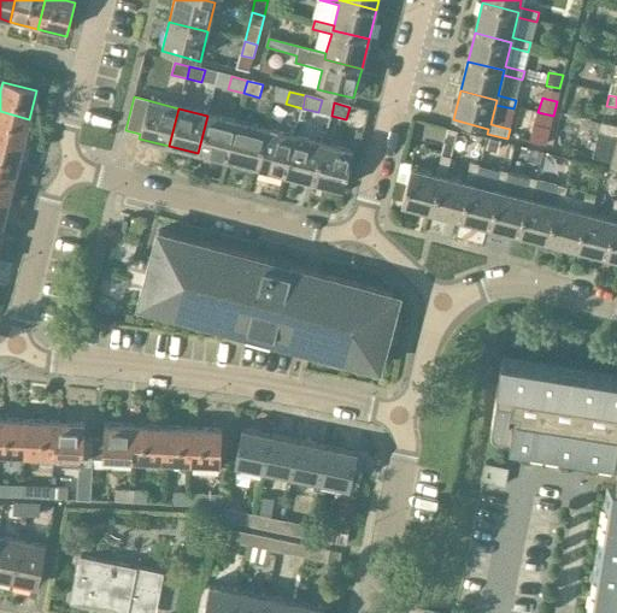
[(29,119),(0,111),(0,141),(22,147),(29,119)]
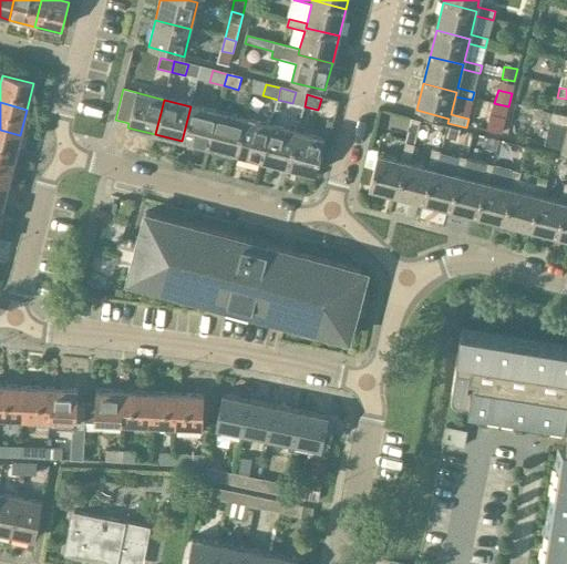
[(208,149),(217,113),(191,106),(182,141),(208,149)]
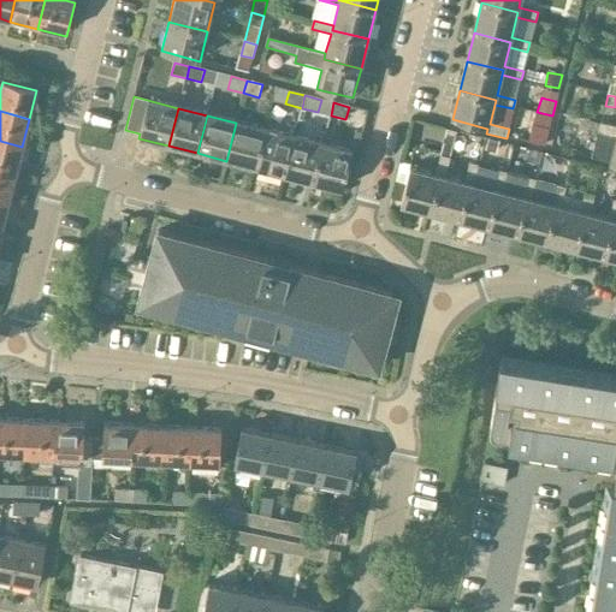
[(615,166),(615,128),(588,122),(586,130),(615,137),(615,138),(610,165),(615,166)]
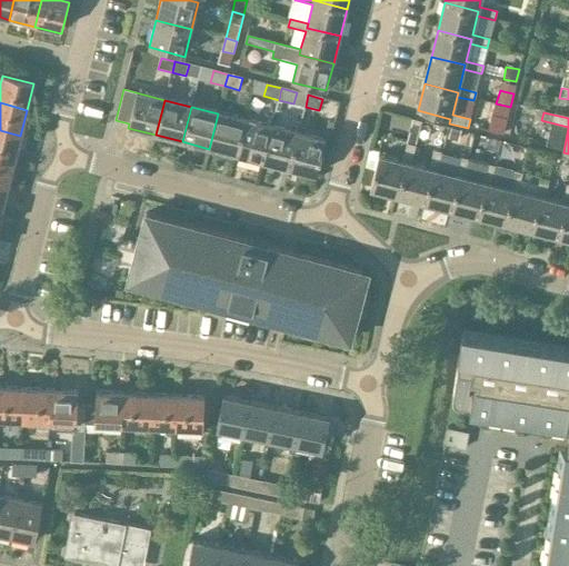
[(236,156),(245,121),(218,113),(209,149),(236,156)]
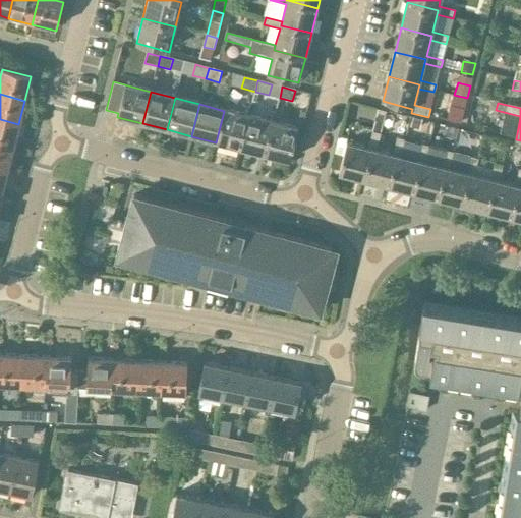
[(450,107),(446,121),(461,125),(464,110),(450,107)]
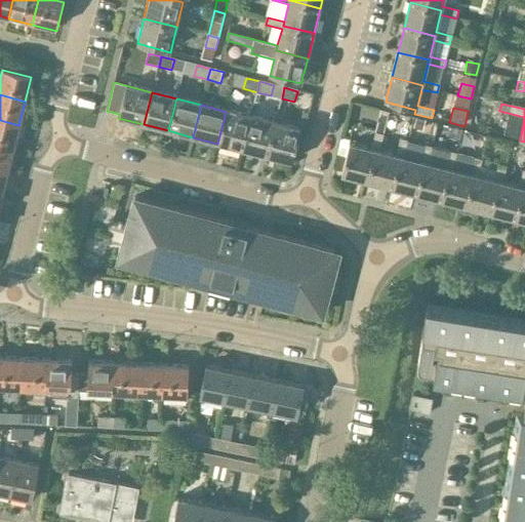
[(242,150),(250,118),(226,112),(217,144),(242,150)]
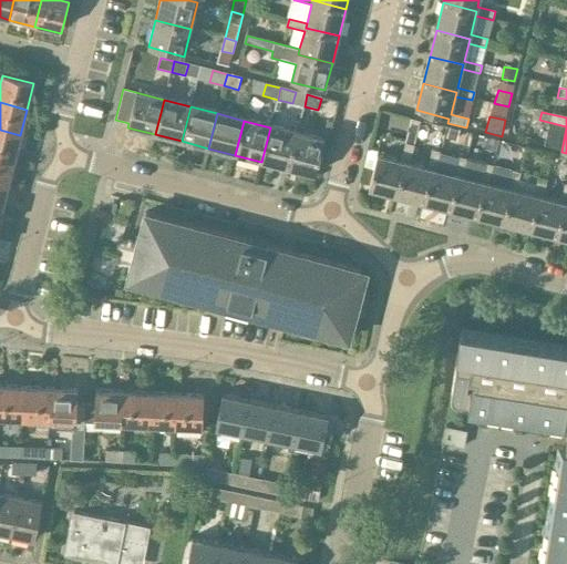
[(369,190),(400,197),(409,164),(420,123),(411,121),(400,162),(378,156),(369,190)]
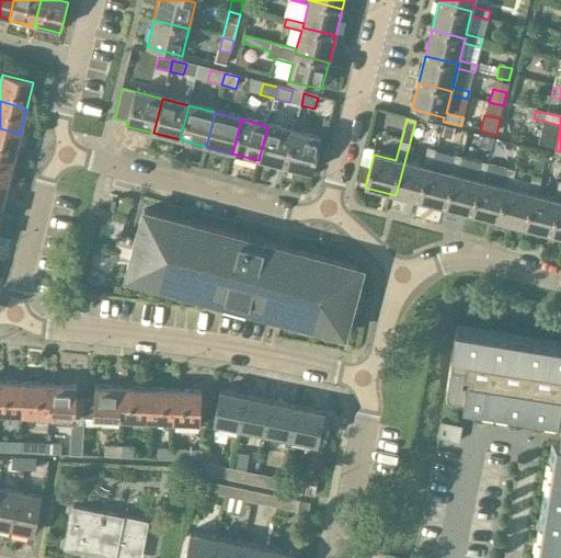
[(294,133),(267,126),(259,160),(285,167),(294,133)]
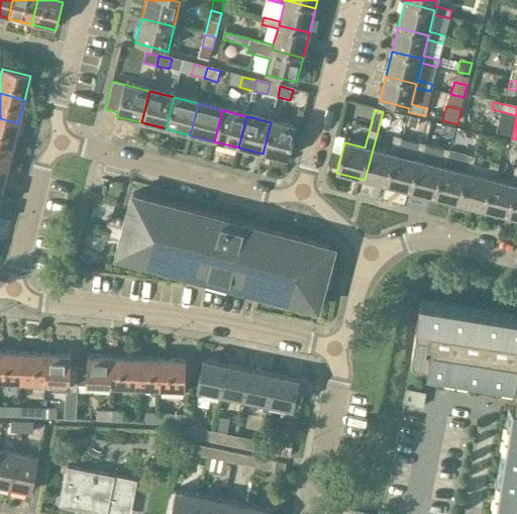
[(410,117),(407,128),(417,130),(419,120),(410,117)]
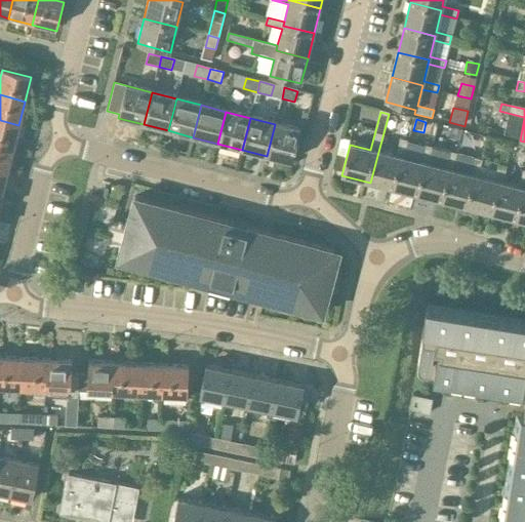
[(18,125),(0,120),(0,146),(12,150),(18,125)]
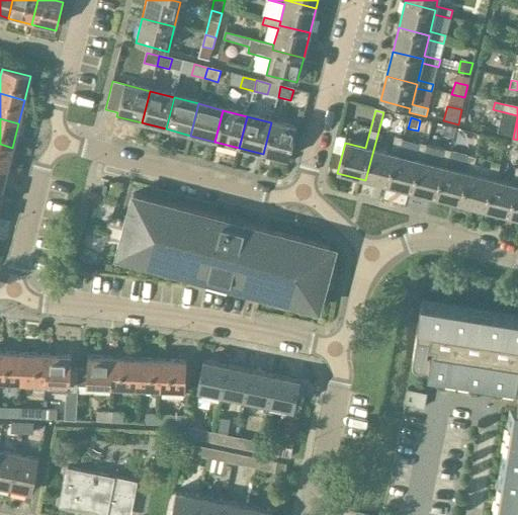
[(296,129),(271,122),(263,154),(288,160),(296,129)]
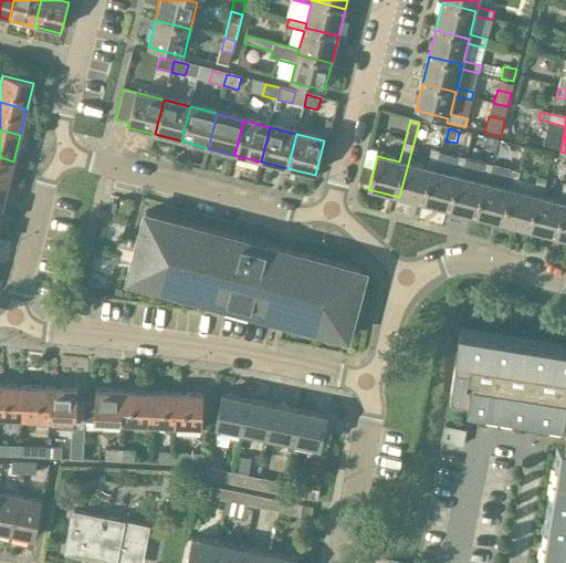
[(479,218),(506,225),(514,191),(526,148),(514,146),(507,170),(511,171),(506,189),(488,185),(479,218)]
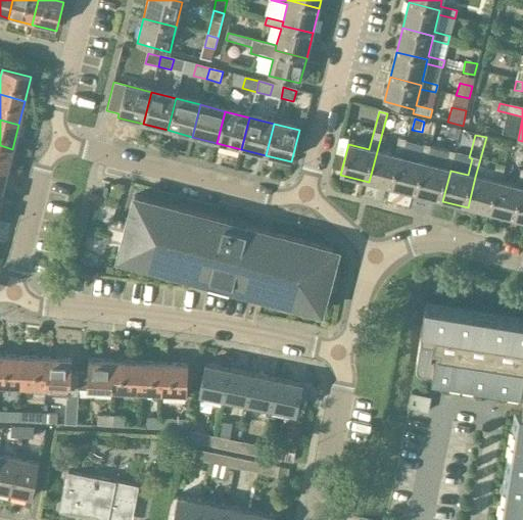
[(369,182),(393,188),(401,157),(403,151),(406,141),(397,139),(393,155),(377,151),(369,182)]
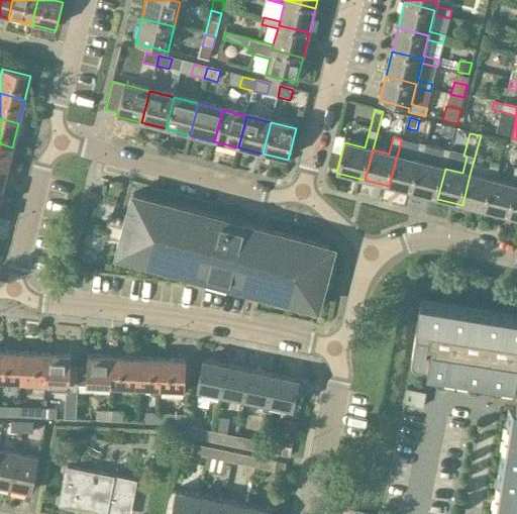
[(12,147),(0,143),(0,169),(6,171),(12,147)]
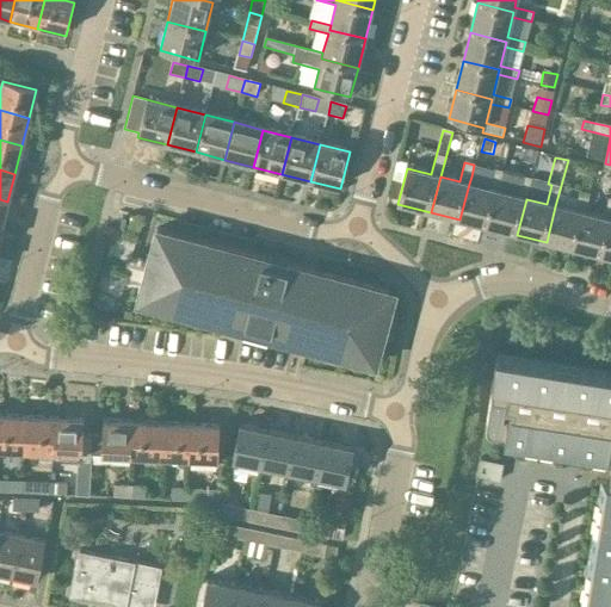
[(460,220),(488,228),(498,191),(503,173),(493,171),(491,181),(471,177),(469,184),(460,220)]
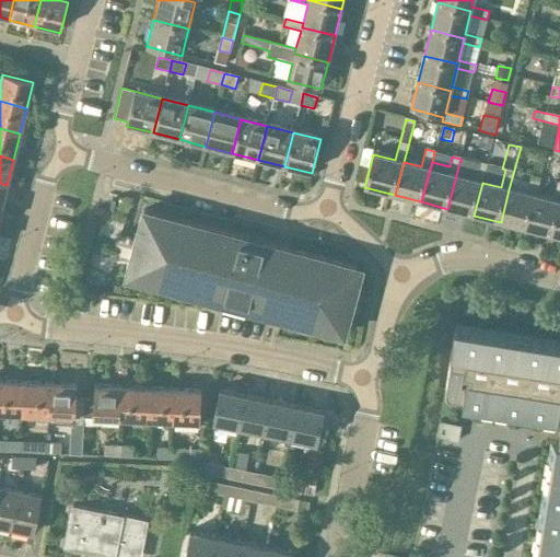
[(447,209),(474,216),(482,183),(487,164),(479,163),(475,181),(456,175),(447,209)]
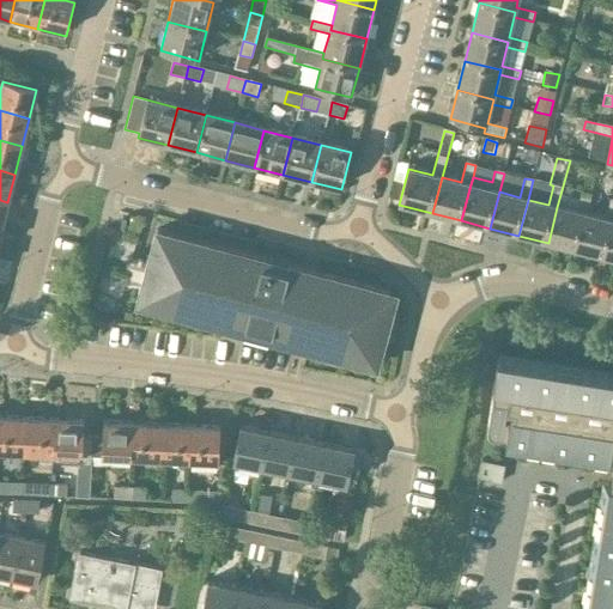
[(548,243),(577,251),(587,214),(590,195),(581,193),(576,212),(557,207),(548,243)]
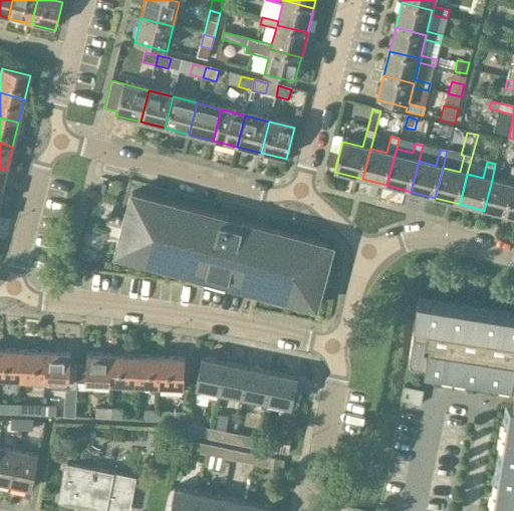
[(484,211),(507,216),(513,188),(513,168),(512,168),(507,184),(492,180),(484,211)]
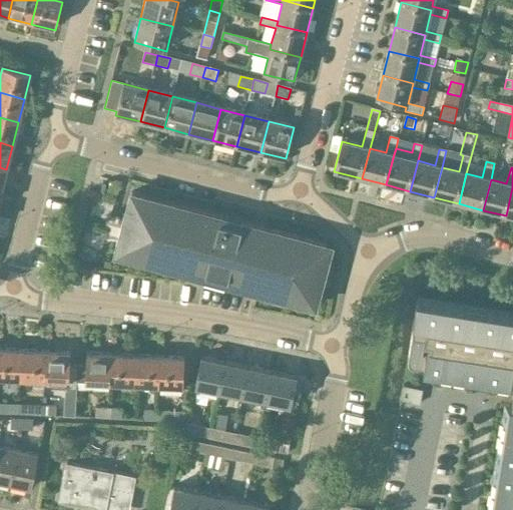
[(107,195),(108,188),(101,186),(99,193),(107,195)]
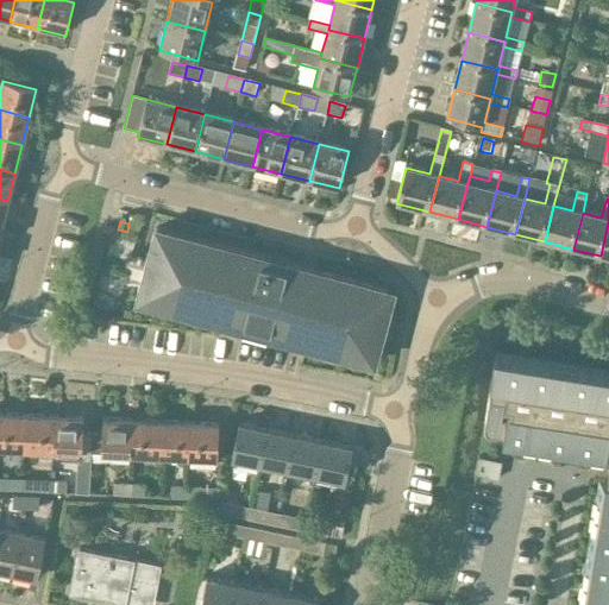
[(267,338),(366,364),(375,366),(385,325),(378,322),(387,291),(286,264),(284,266),(264,262),(264,258),(156,229),(145,272),(151,273),(143,304),(245,332),(246,325),(268,331),(267,338)]
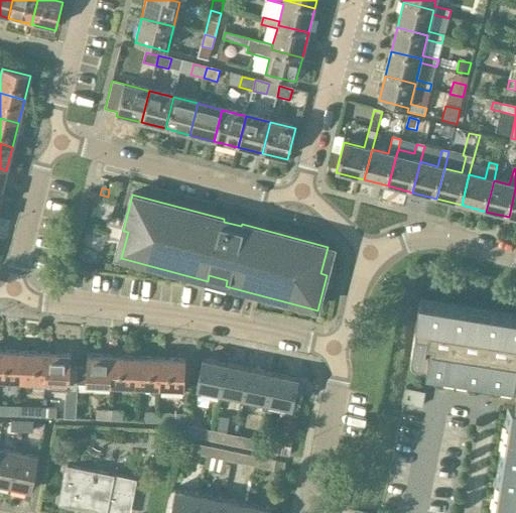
[(90,216),(109,222),(113,206),(94,201),(90,216)]
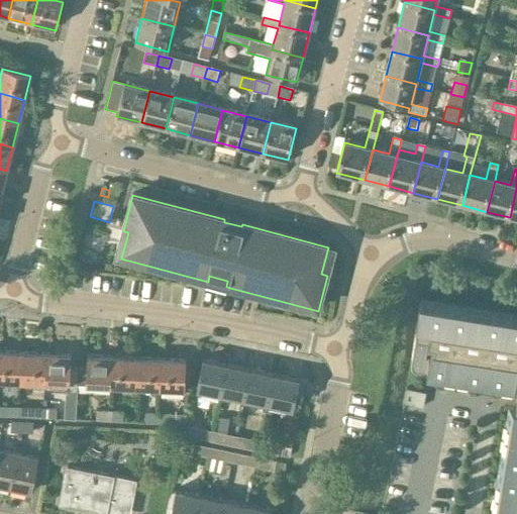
[(427,345),(431,346),(427,375),(516,389),(516,398),(497,513),(516,513),(516,320),(421,305),(411,360),(412,363),(414,366),(416,368),(420,367),(424,362),(427,345)]
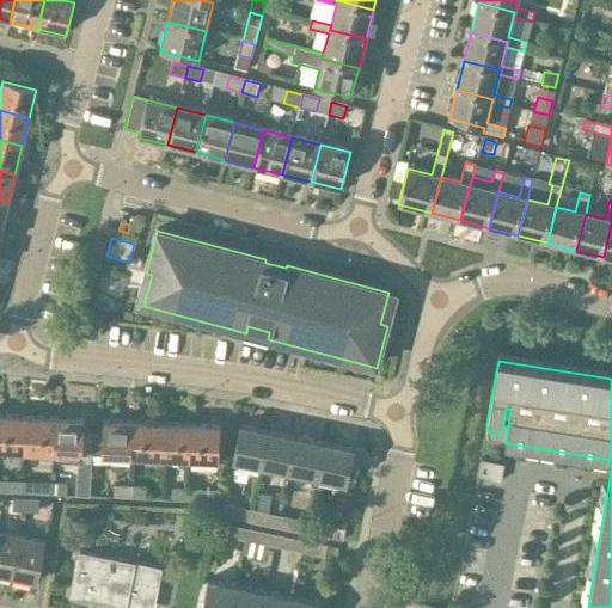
[(25,419),(0,417),(0,452),(23,454),(25,419)]
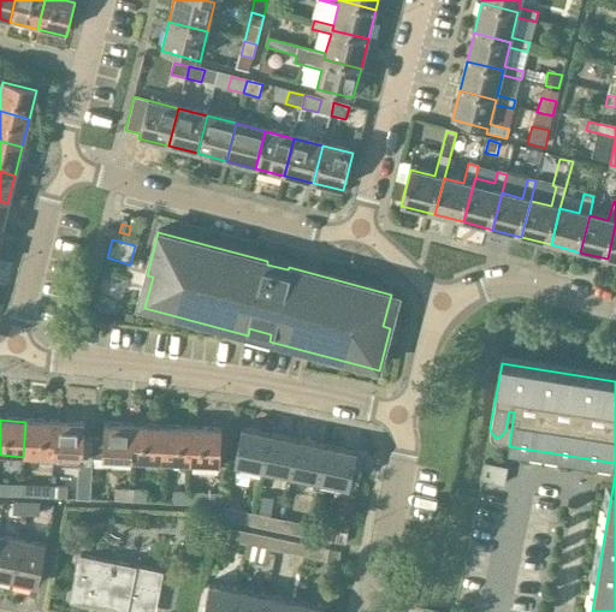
[(54,423),(25,422),(23,457),(40,457),(40,465),(52,467),(52,458),(54,423)]
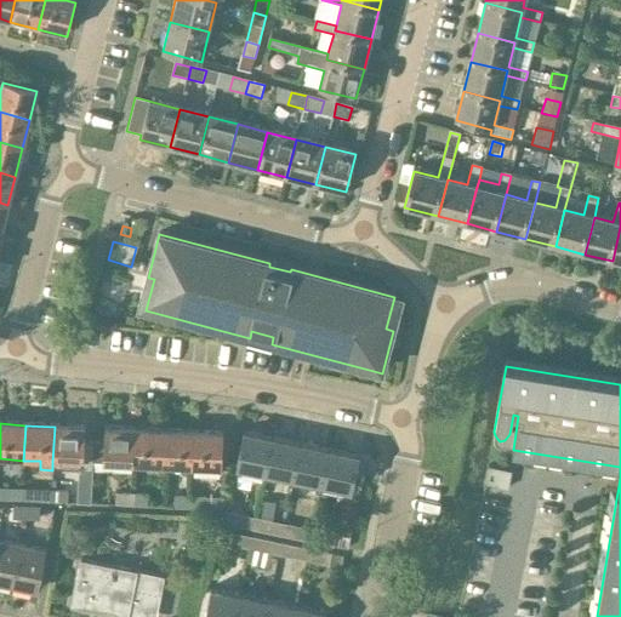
[(55,427),(52,462),(53,462),(53,470),(92,472),(92,464),(93,444),(85,443),(86,428),(55,427)]
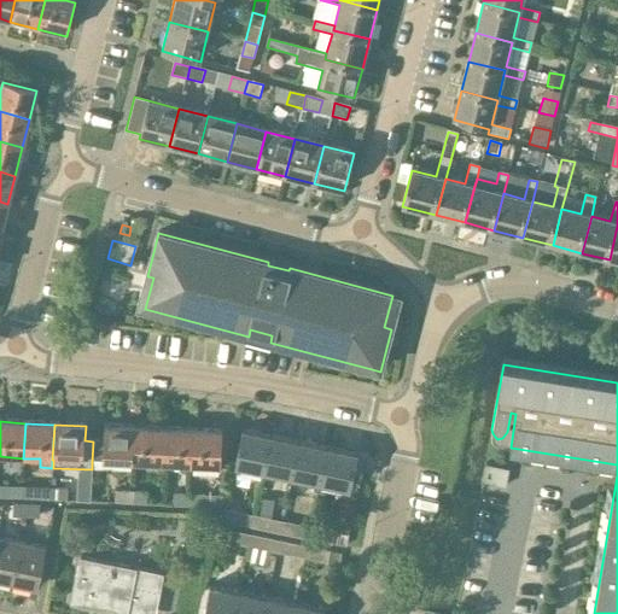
[(134,428),(104,427),(103,442),(93,442),(92,462),(133,463),(134,428)]
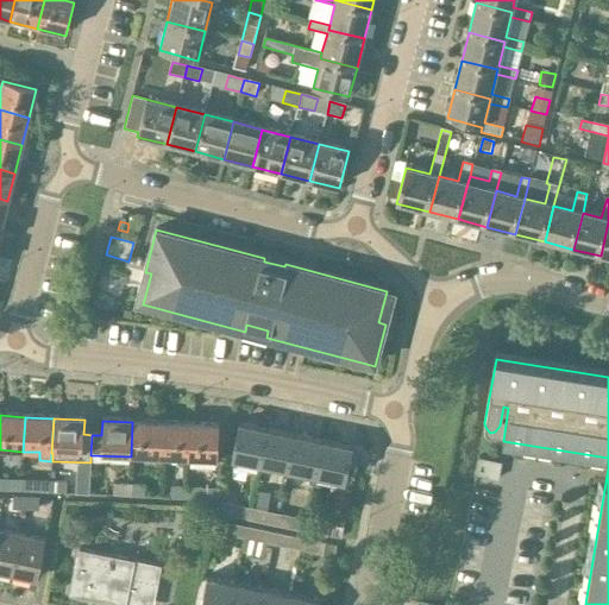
[(132,422),(131,457),(159,458),(161,423),(132,422)]
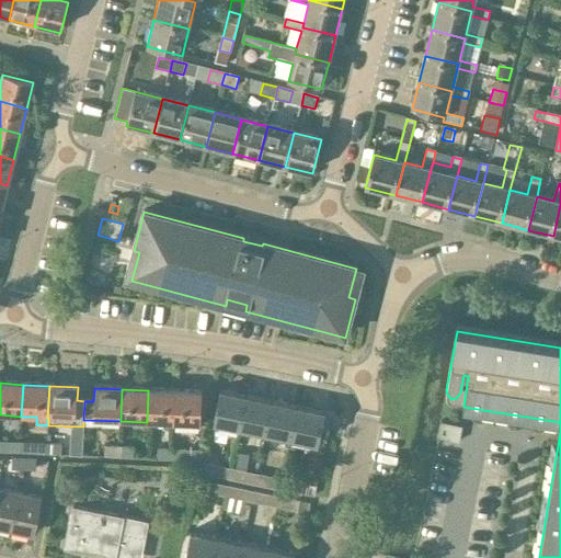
[(174,391),(148,390),(147,422),(173,423),(174,391)]
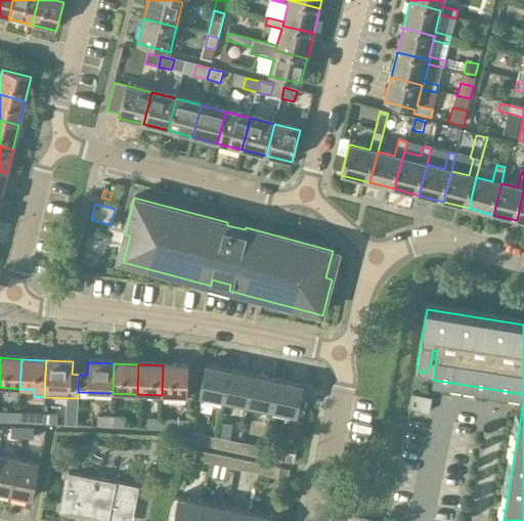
[(188,366),(163,365),(162,395),(186,396),(188,366)]
